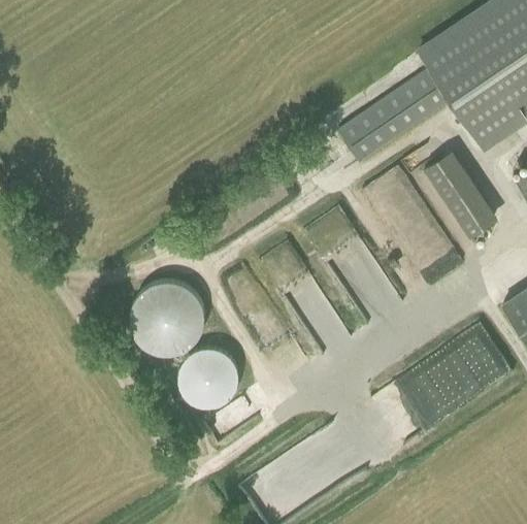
[(526,0),(490,0),(415,52),(427,70),(451,103),(482,153),(526,123),(526,174),(515,184),(526,201),(526,0)]
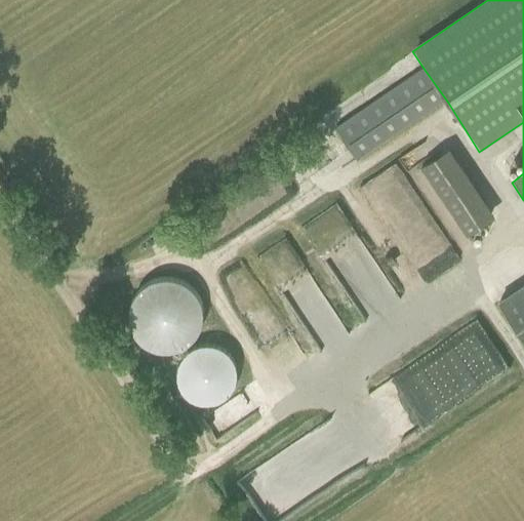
[(437,164),(429,148),(413,155),(422,171),(437,164)]
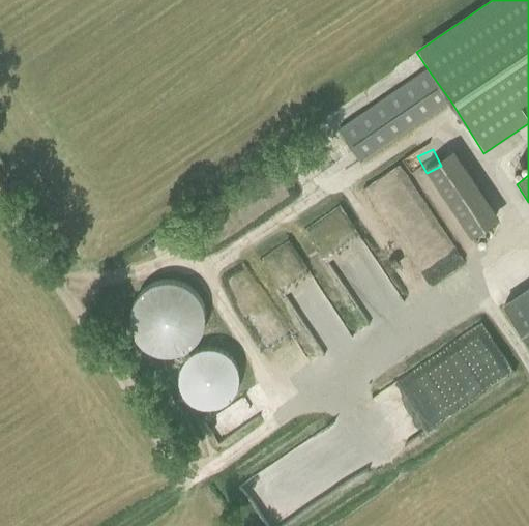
[(504,227),(466,153),(432,171),(471,244),(504,227)]
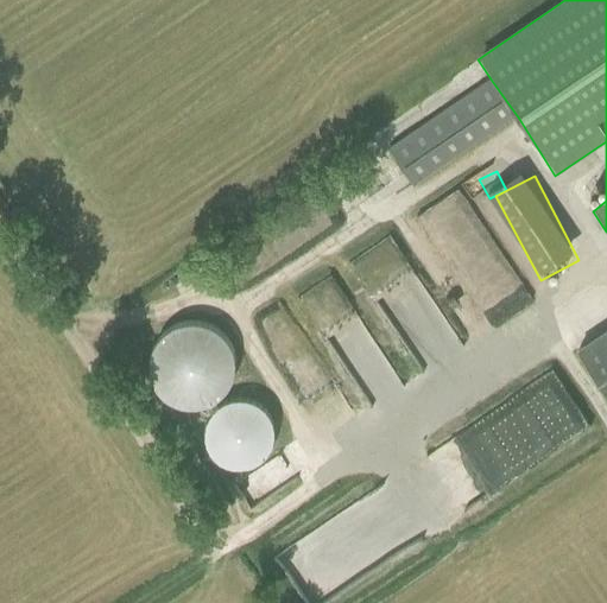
[(150,360),(149,367),(149,374),(150,381),(152,387),(156,393),(160,399),(165,404),(172,407),(178,411),(185,412),(193,412),(200,412),(207,410),(213,407),(219,402),(225,398),(228,392),(232,386),(234,379),(235,372),(234,365),(233,357),(231,351),(227,344),(222,340),(217,335),(212,330),(204,328),(197,327),(190,325),(183,327),(177,329),(170,331),(164,336),(159,341),(155,347),(151,353),(150,360)]
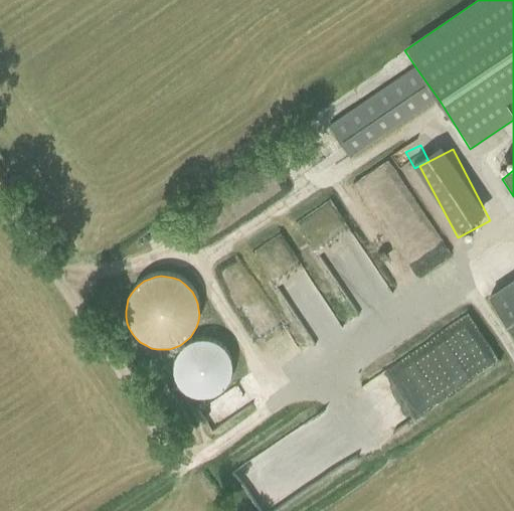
[(513,281),(489,299),(513,336),(513,281)]
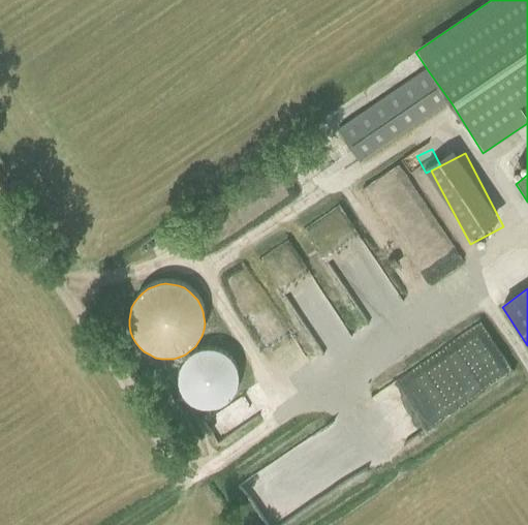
[(393,448),(451,421),(443,404),(458,397),(451,380),(460,376),(453,362),(474,352),(472,348),(369,397),(393,448)]
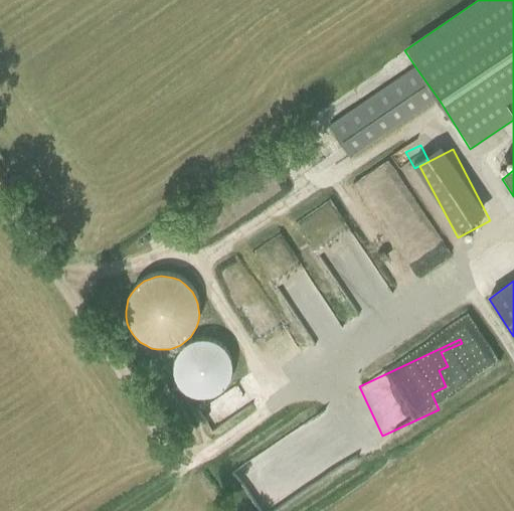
[(184,347),(180,351),(177,356),(174,362),(173,368),(173,374),(174,380),(177,386),(180,390),(184,394),(190,396),(197,399),(204,399),(212,398),(217,396),(222,392),(225,388),(229,383),(231,378),(231,374),(232,369),(231,364),(230,361),(227,355),(224,350),(219,346),(214,344),(208,342),(201,341),(196,342),(189,344),(184,347)]
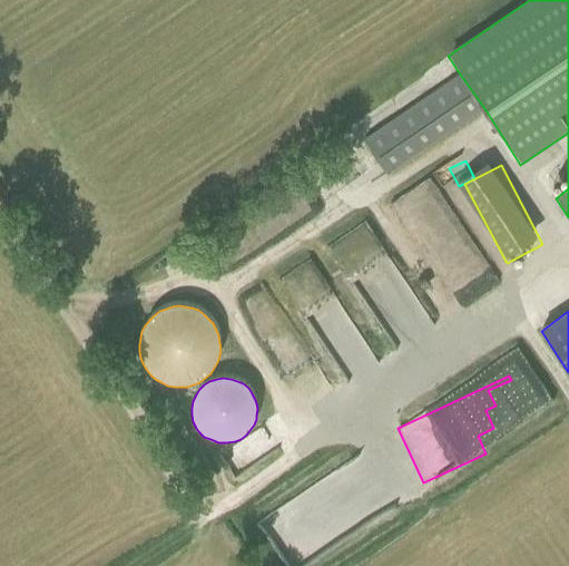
[(316,565),(392,518),(357,465),(263,526),(288,565),(316,565)]
